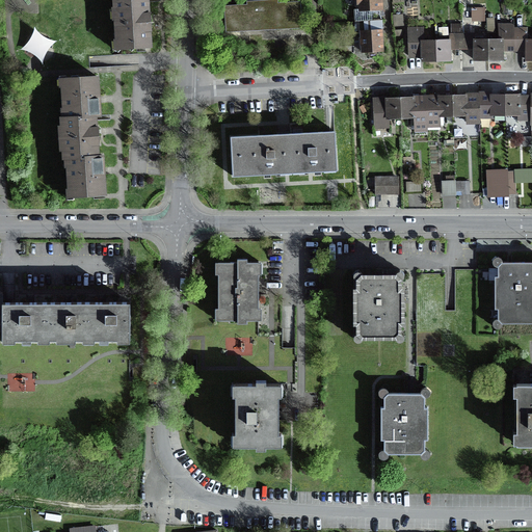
[(152,17),(151,17),(150,2),(153,1),(153,0),(114,0),(115,2),(112,3),(112,10),(111,10),(111,25),(113,25),(114,44),(113,44),(113,54),(153,53),(152,31),(153,31),(152,22),(152,17)]
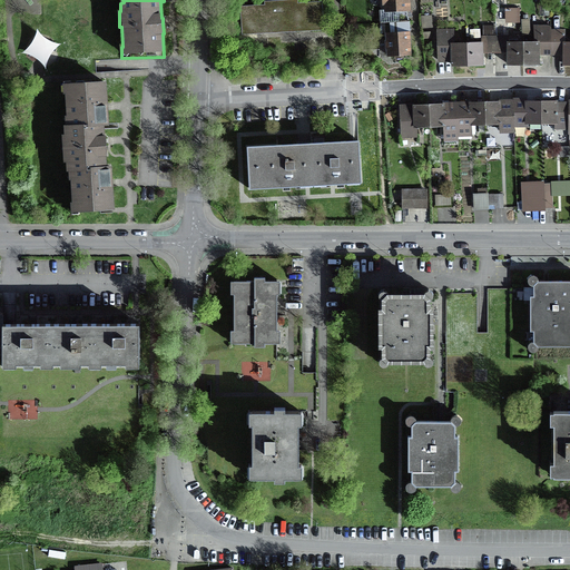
[(381,11),(381,23),(385,22),(408,21),(408,18),(406,18),(406,10),(405,0),(382,0),(383,1),(384,3),(384,11),(381,11)]
